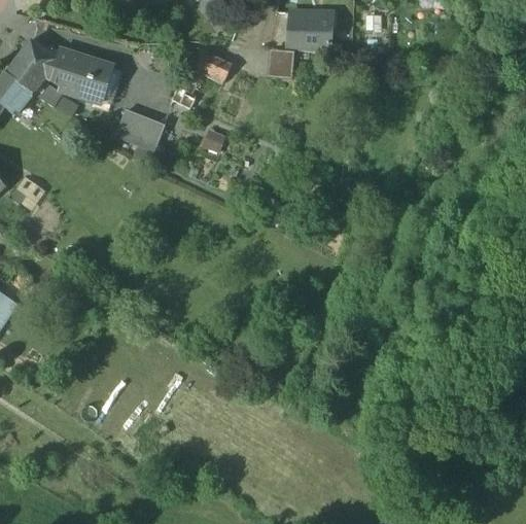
[(288,48),(329,53),(332,13),(292,12),(288,48)]
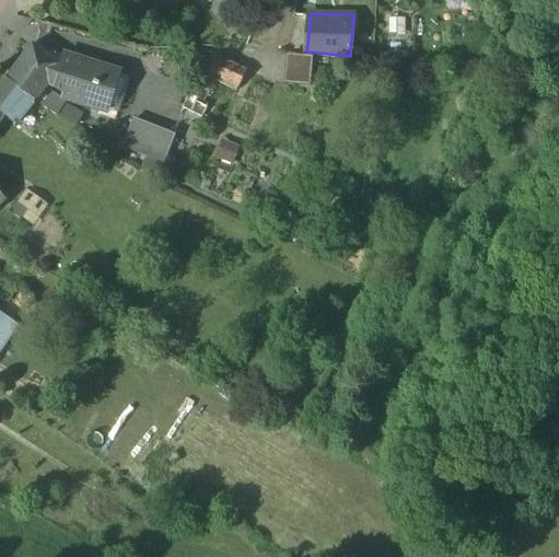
[(33,42),(7,77),(36,99),(49,81),(62,64),(51,56),(33,42)]
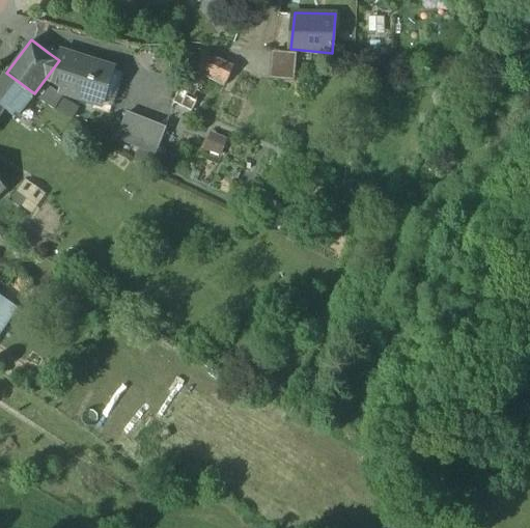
[(50,48),(49,53),(59,60),(47,77),(75,92),(104,102),(114,68),(50,48)]
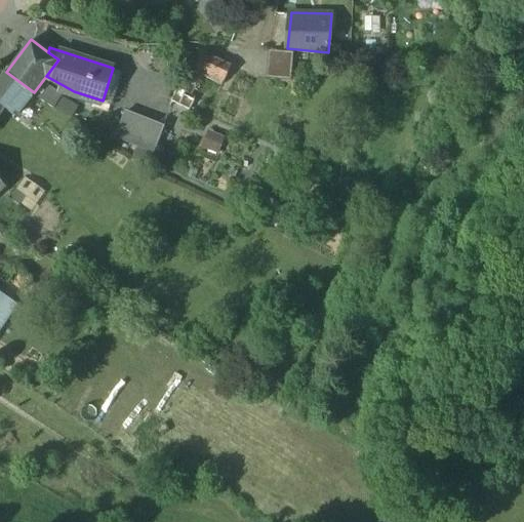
[(270,48),(268,75),(290,77),(292,50),(270,48)]
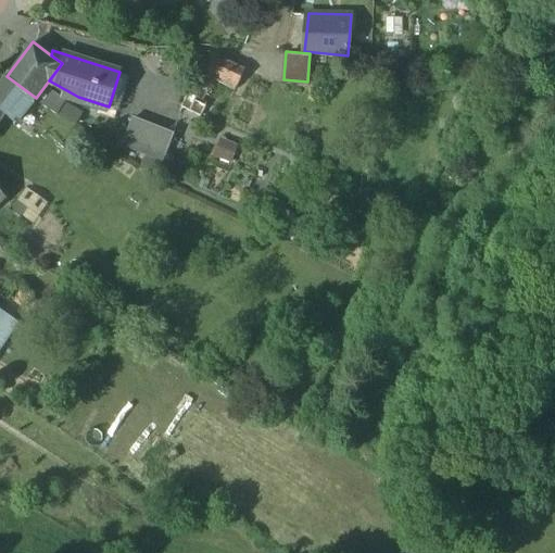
[(188,96),(205,102),(221,61),(204,54),(188,96)]
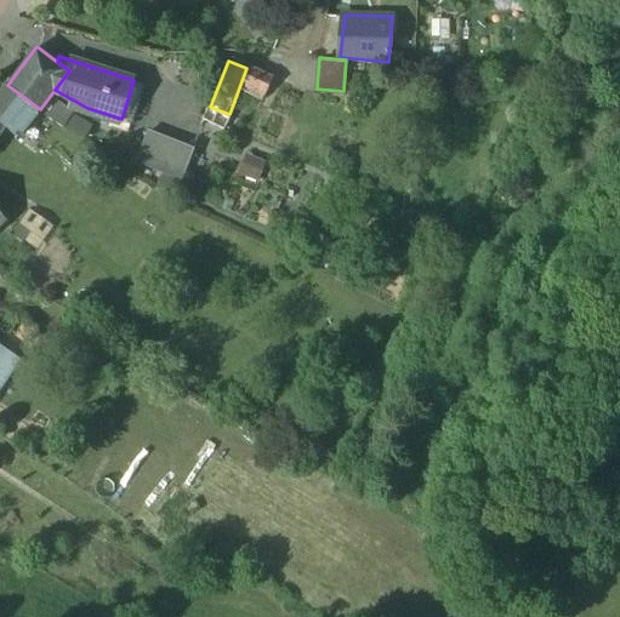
[(352,106),(259,69),(249,93),(273,102),(263,127),(291,138),(301,113),(342,130),(343,127),(340,126),(347,106),(352,107),(352,106)]
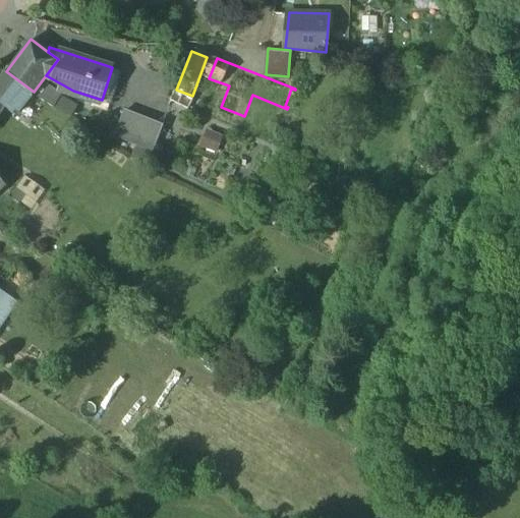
[(16,115),(34,92),(6,71),(0,79),(0,111),(4,106),(16,115)]
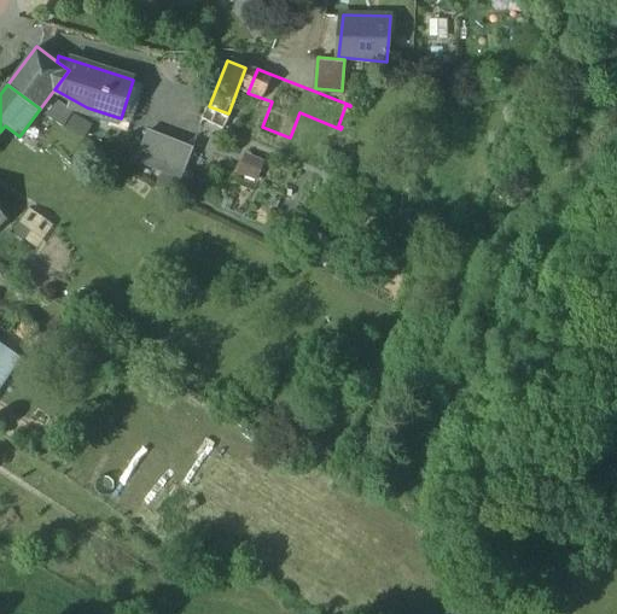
[(51,116),(65,126),(70,115),(57,106),(51,116)]
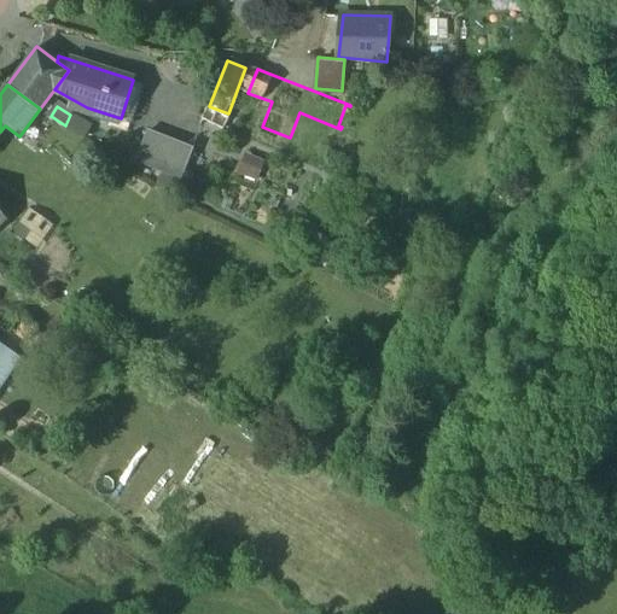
[(138,157),(184,175),(197,139),(152,122),(138,157)]
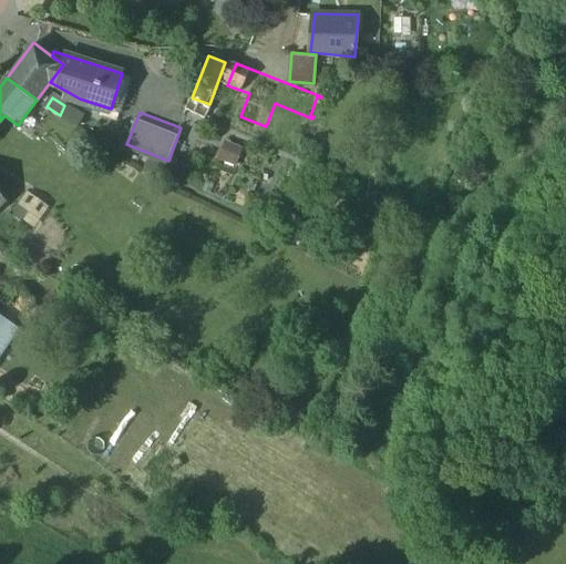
[(224,136),(218,154),(237,162),(244,144),(224,136)]
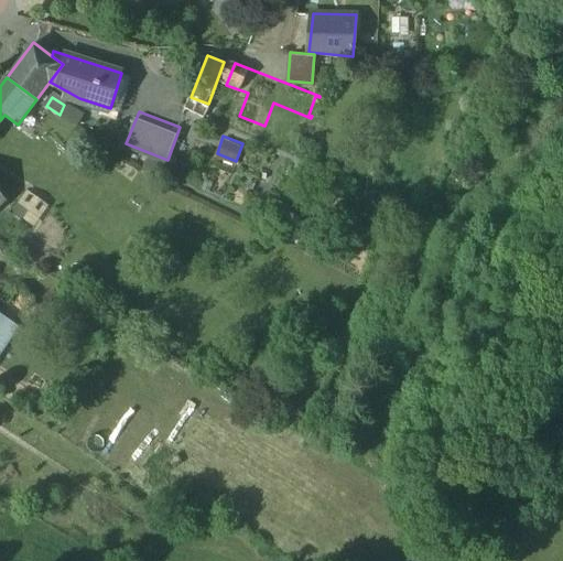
[(14,207),(35,223),(50,202),(29,186),(14,207)]
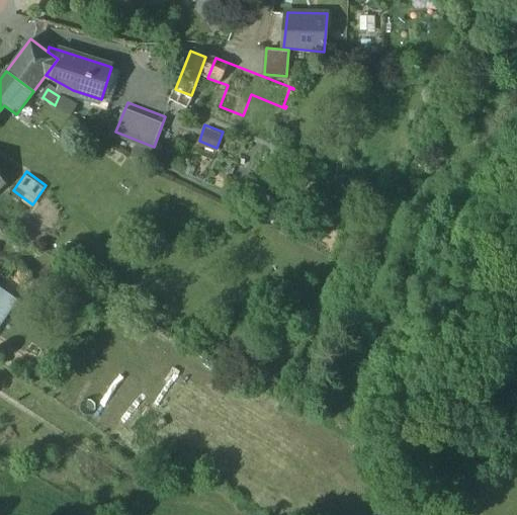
[(0,327),(19,299),(0,286),(0,327)]
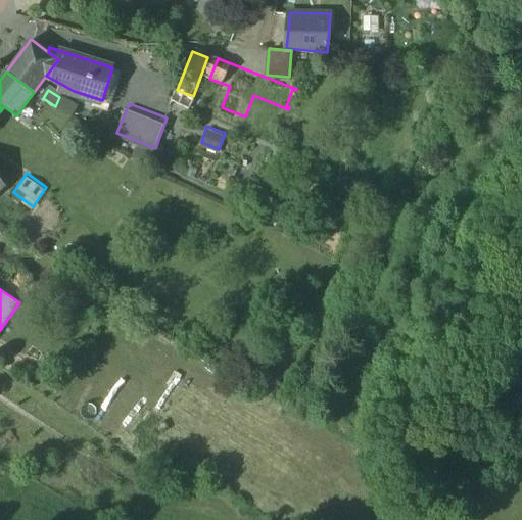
All buildings are outlined.
